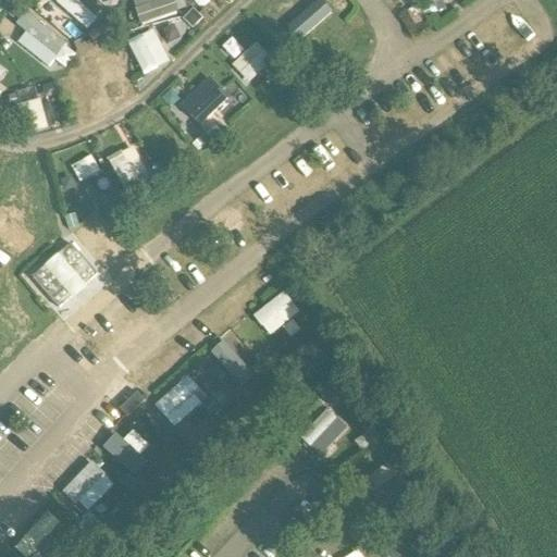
[(5,0),(0,0),(0,13),(10,2),(5,0)]
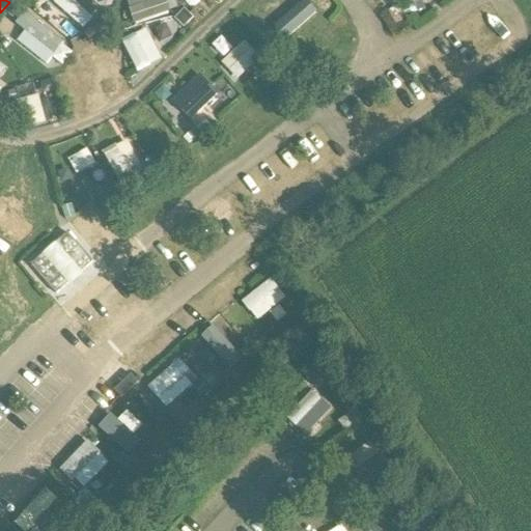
[(75,22),(91,6),(85,0),(54,0),(75,22)]
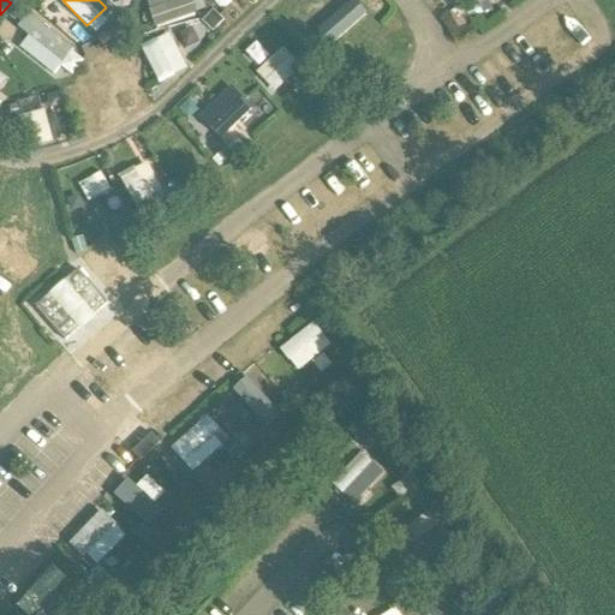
[(145,0),(157,29),(203,11),(198,0),(145,0)]
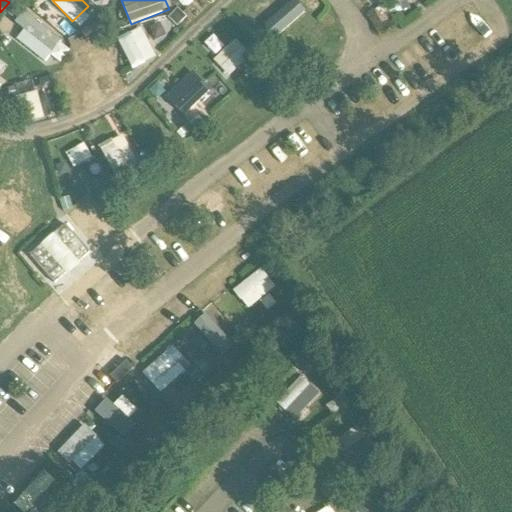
[(270,5),(263,13),(252,3),(239,18),(275,50),(295,27),(270,5)]
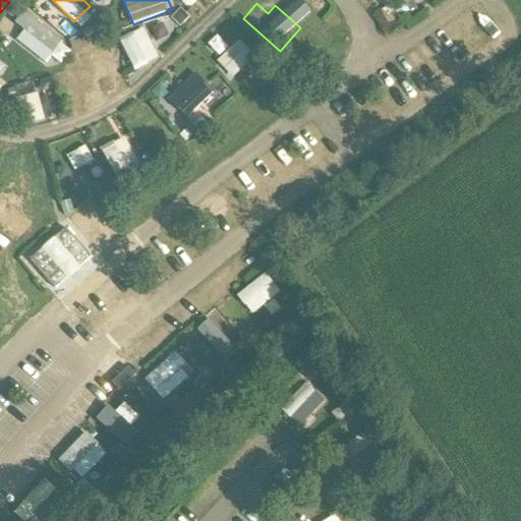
[(15,34),(45,60),(53,50),(24,24),(15,34)]
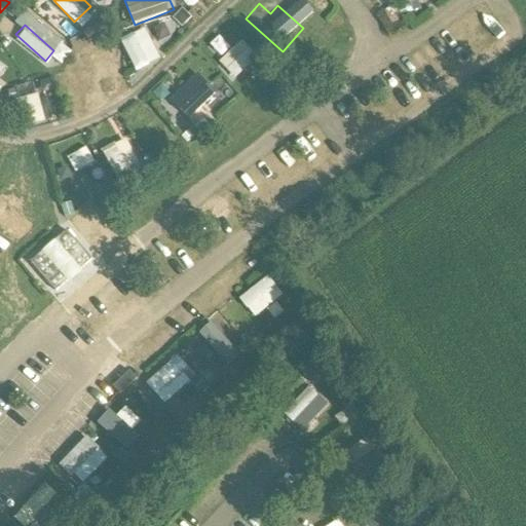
[(137,71),(161,60),(146,29),(122,40),(137,71)]
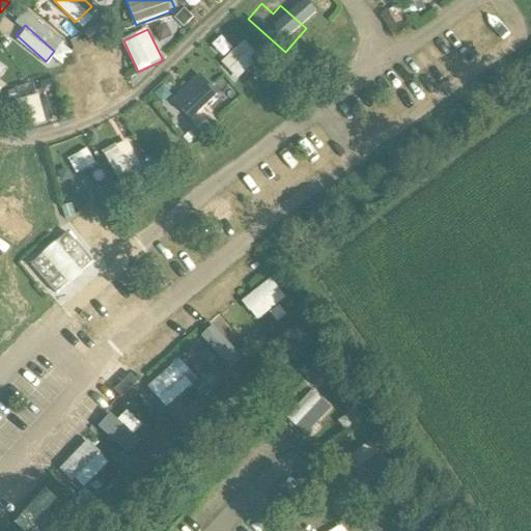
[(222,36),(212,45),(223,58),(233,49),(222,36)]
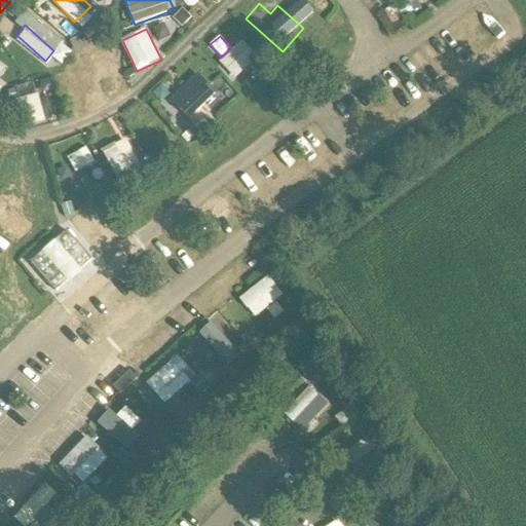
[(231,78),(258,62),(246,42),(219,58),(231,78)]
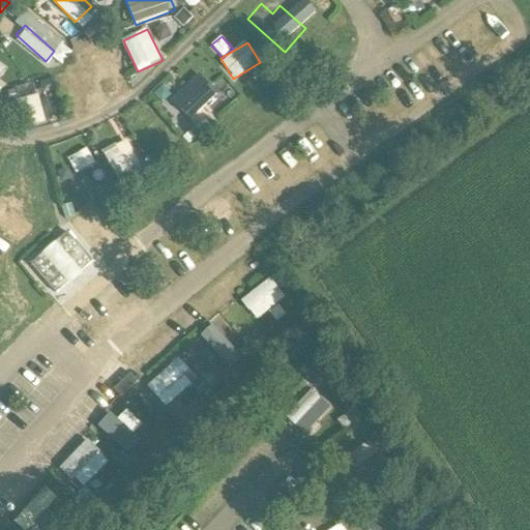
[(197,74),(170,102),(190,121),(217,92),(197,74)]
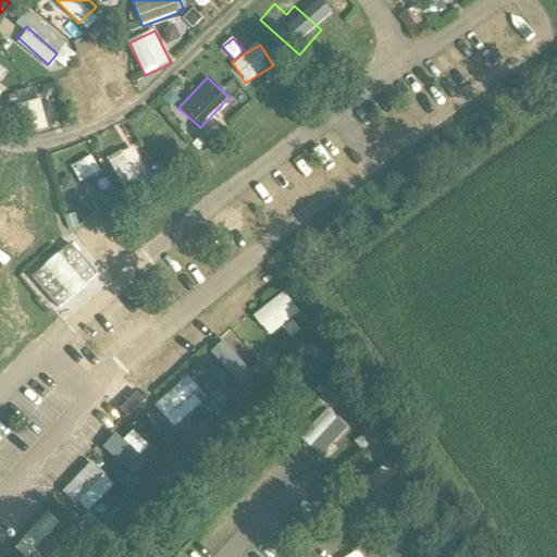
[(42,86),(45,99),(61,96),(60,83),(42,86)]
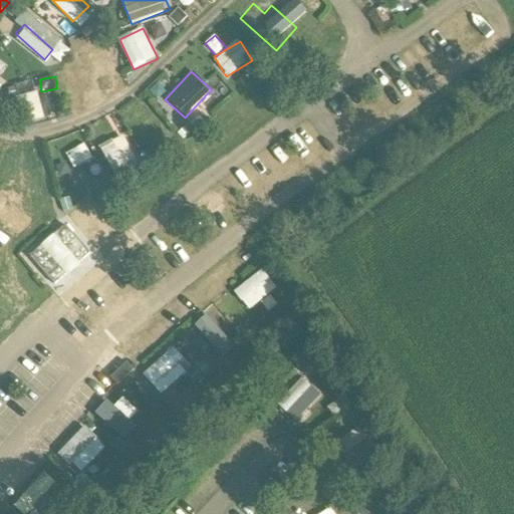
[(32,122),(46,116),(36,91),(22,96),(32,122)]
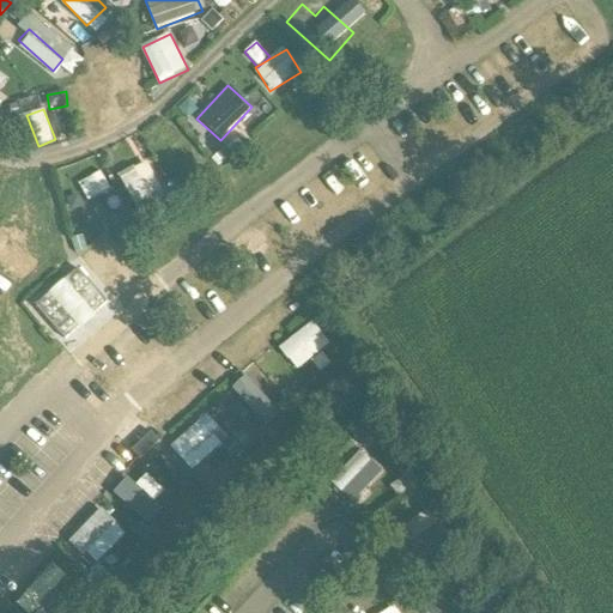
[(183,138),(155,163),(177,187),(205,162),(183,138)]
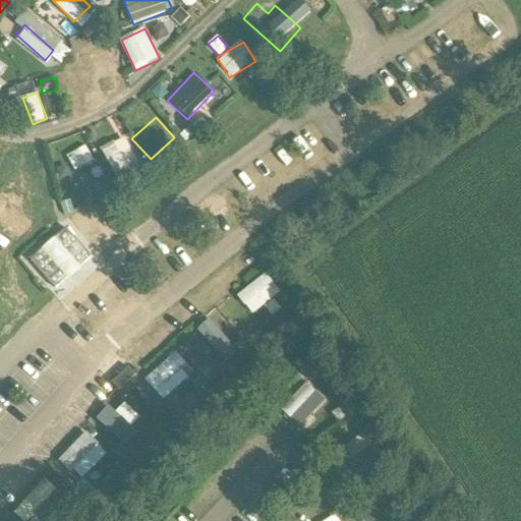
[(126,136),(102,148),(117,183),(142,173),(126,136)]
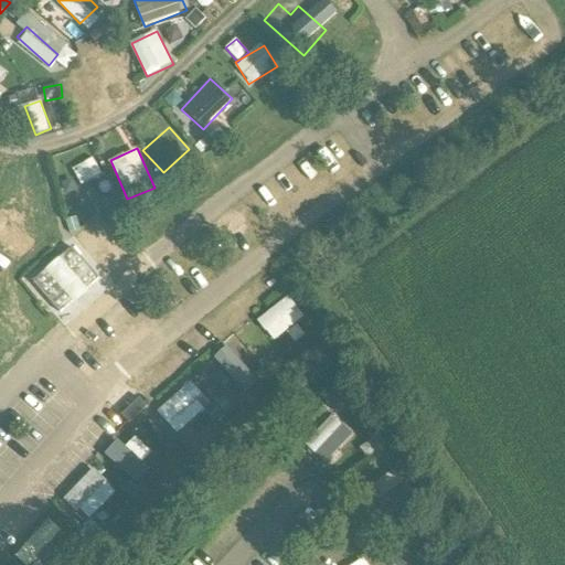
[(81,184),(103,174),(95,158),(73,168),(81,184)]
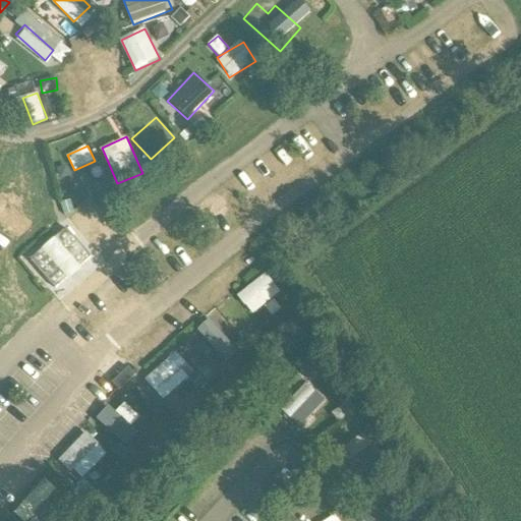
[(0,178),(0,207),(25,208),(25,192),(18,192),(18,179),(0,178)]
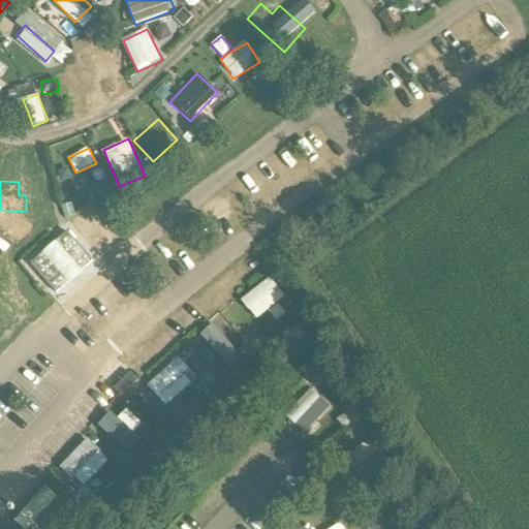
[(61,299),(112,254),(121,246),(90,212),(31,265),(61,299)]
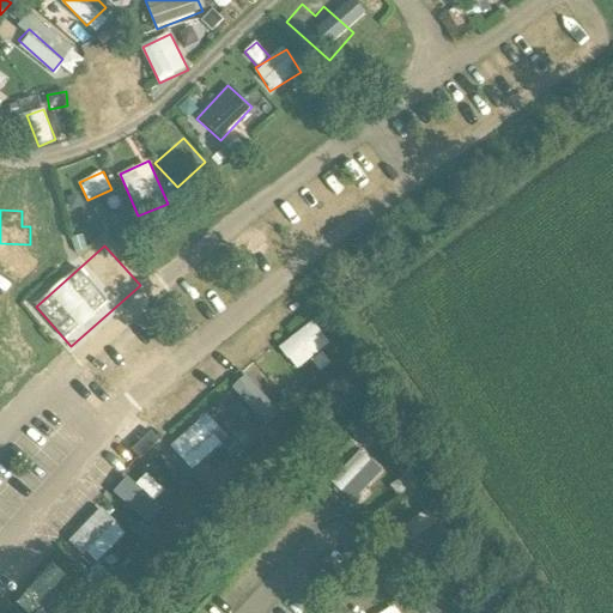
[(279,349),(298,371),(332,343),(313,321),(279,349)]
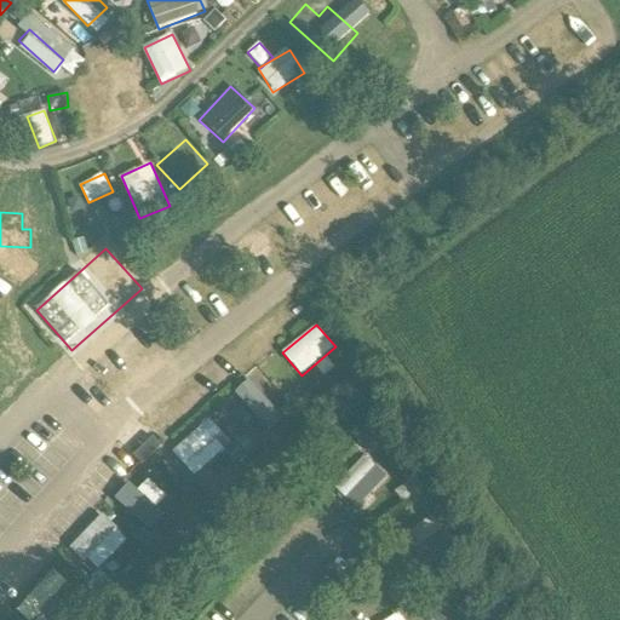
[(0,349),(28,373),(42,357),(4,326),(0,329),(0,349)]
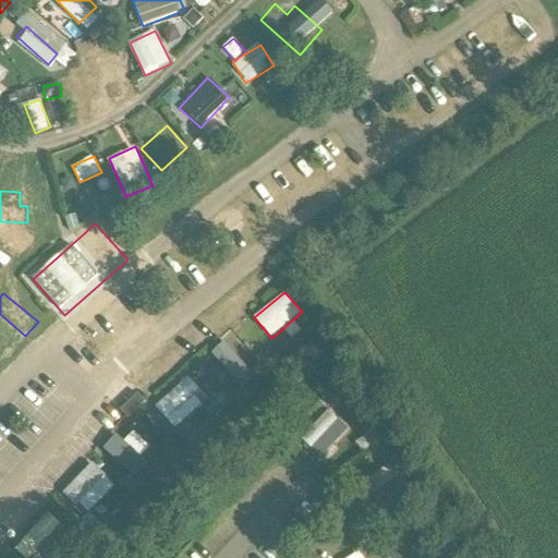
[(213,354),(220,362),(209,372),(231,396),(255,374),(226,342),(213,354)]
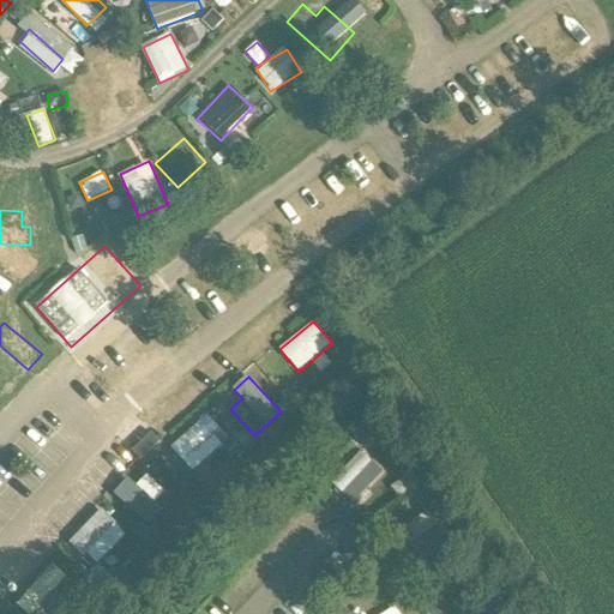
[(193,473),(230,439),(208,414),(170,449),(193,473)]
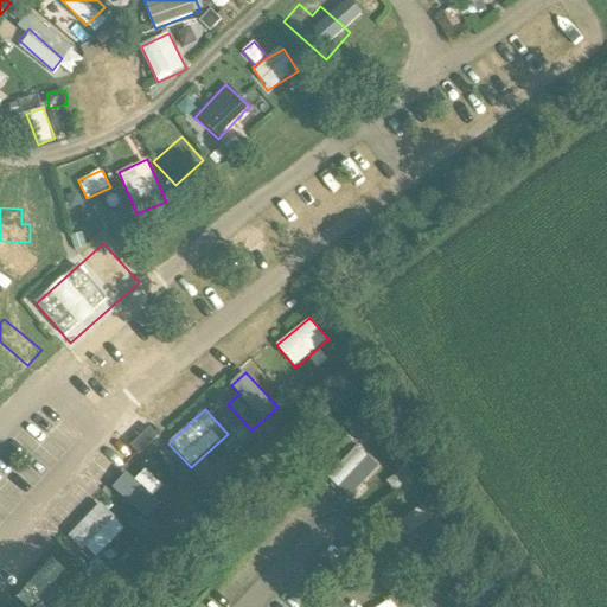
[(349,499),(381,468),(360,448),(328,479),(349,499)]
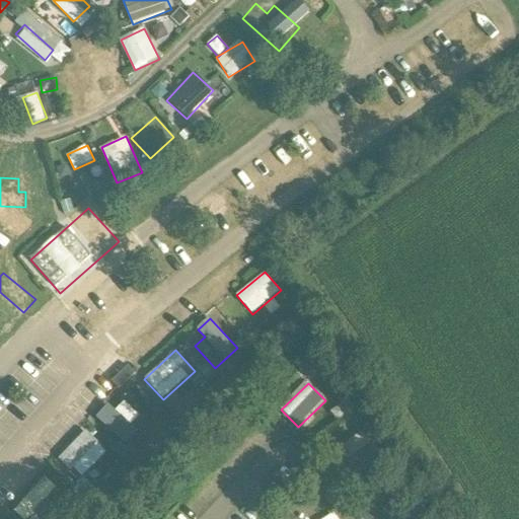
[(116,411),(108,403),(96,417),(125,445),(139,432),(132,424),(140,416),(125,400),(116,411)]
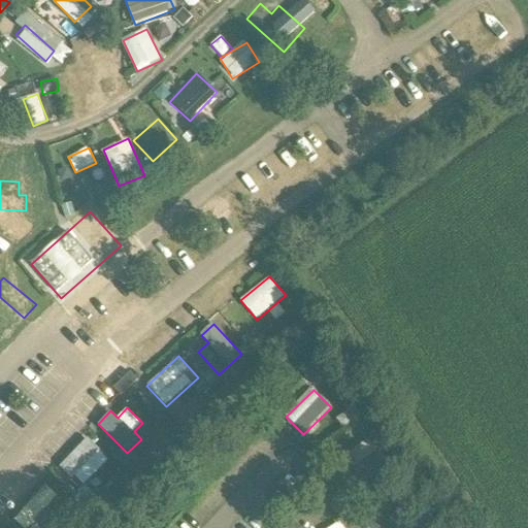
[(337,420),(345,431),(362,419),(354,407),(337,420)]
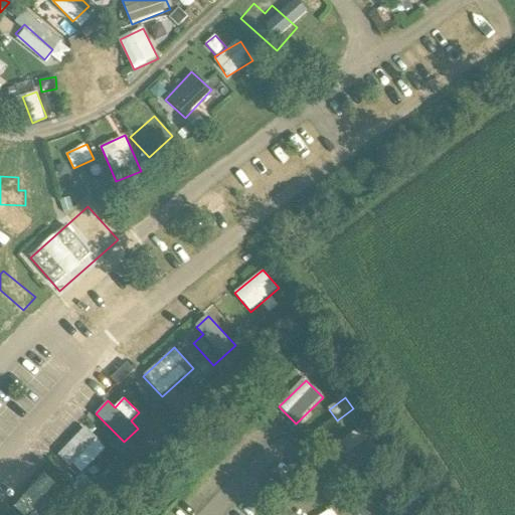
[(79,475),(106,449),(86,427),(59,453),(79,475)]
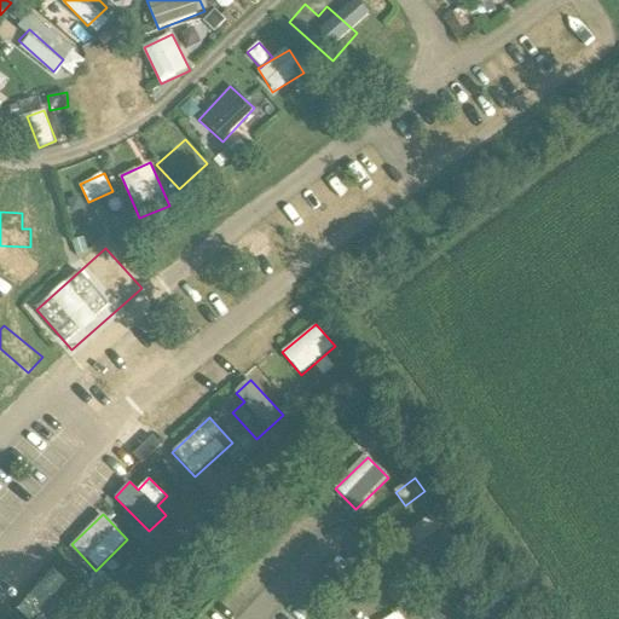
[(435,514),(409,531),(418,547),(445,528),(435,514)]
